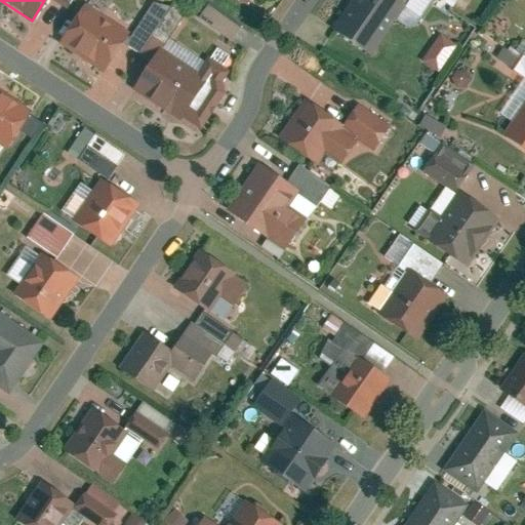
[(351,0),(332,29),(371,55),(405,6),(421,16),(432,0),(351,0)]
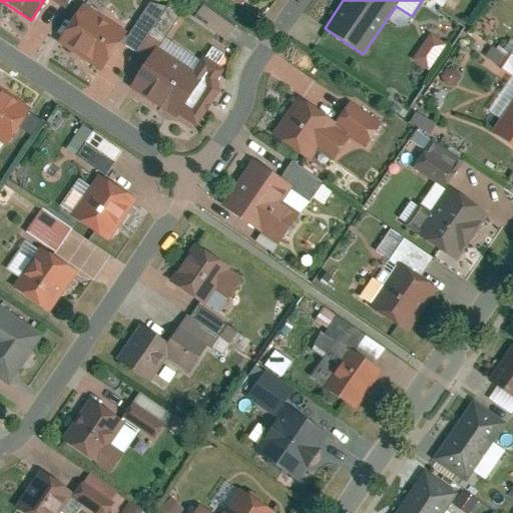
[(201,18),(233,41),(243,27),(211,4),(201,18)]
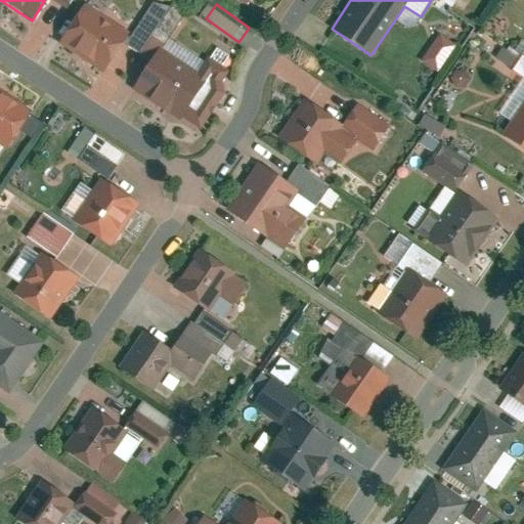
[(83,5),(58,45),(103,74),(129,33),(83,5)]
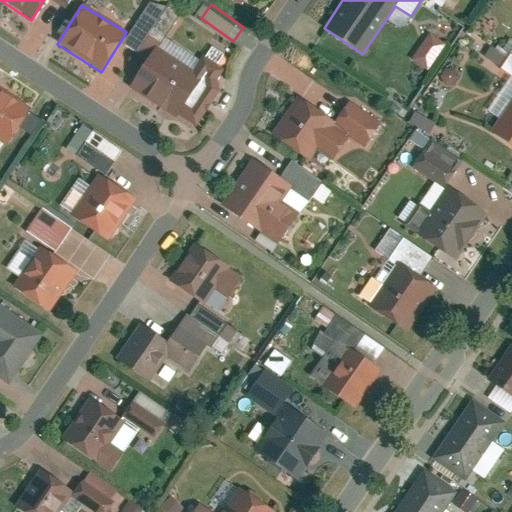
[(416,59),(433,71),(452,44),(435,32),(416,59)]
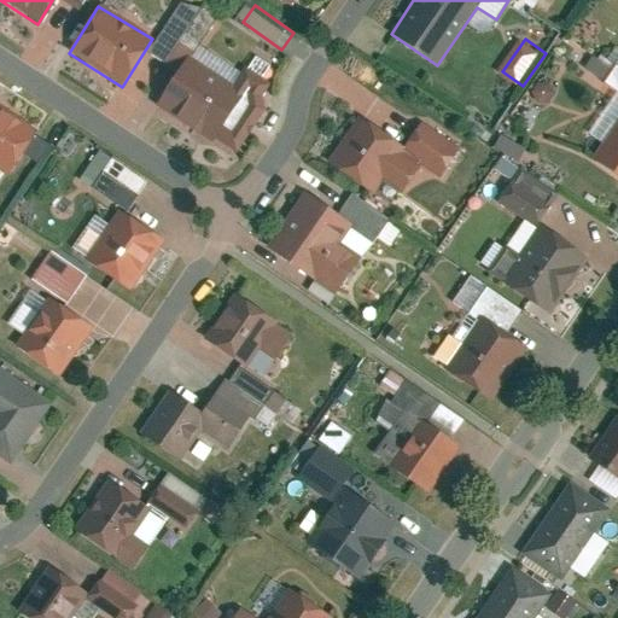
[(610,54),(607,58),(617,65),(617,45),(617,44),(610,54)]
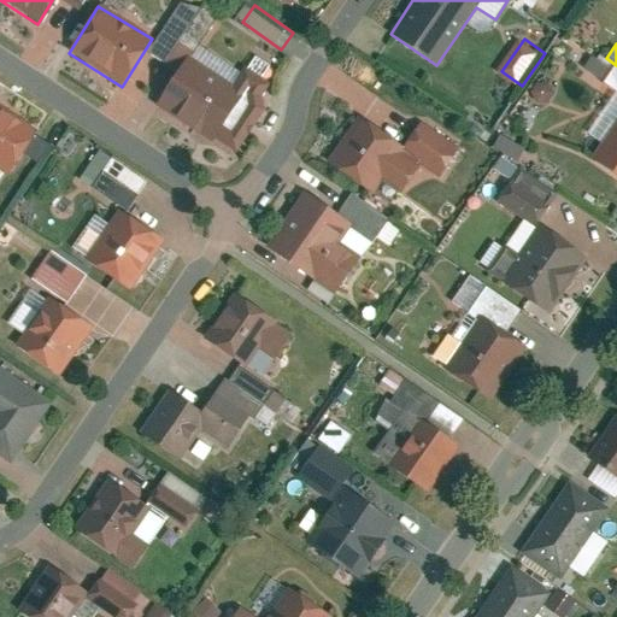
[(604,137),(593,153),(616,169),(616,65),(606,58),(597,52),(587,66),(616,87),(616,88),(591,128),(604,137)]
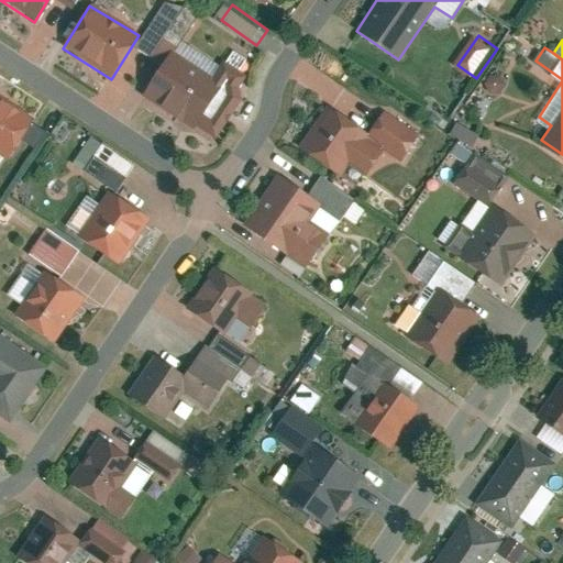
[(170,54),(140,100),(192,133),(194,131),(213,143),(240,102),(239,89),(245,78),(223,64),(212,80),(170,54)]
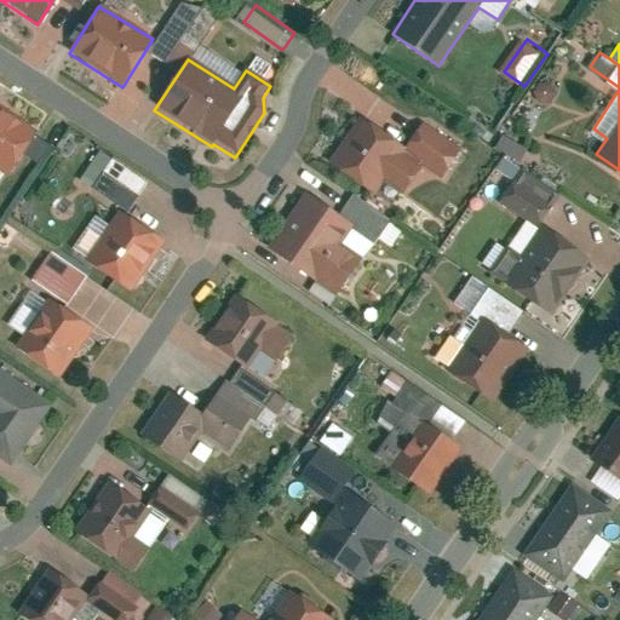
[(40,131),(0,107),(0,166),(15,174),(40,131)]
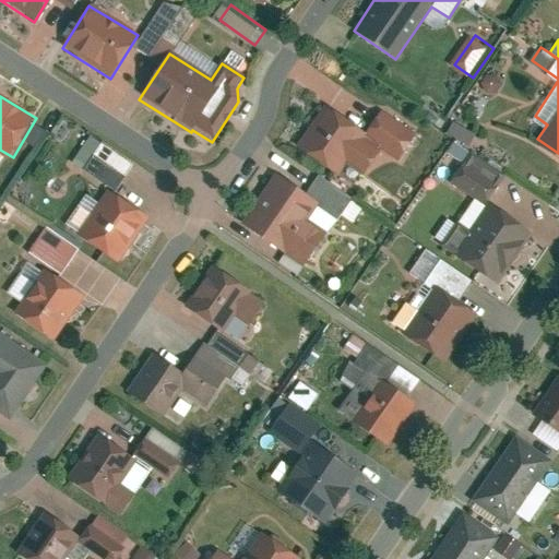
[(325,106),(297,145),(336,174),(345,161),(364,174),(381,149),(402,164),(421,137),(382,109),(365,133),(325,106)]
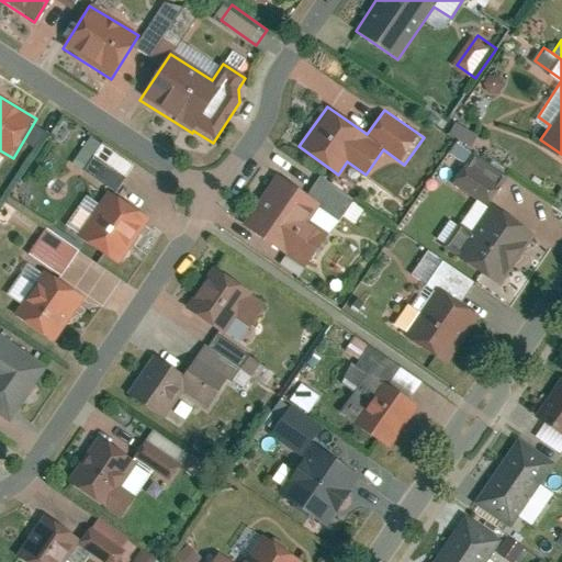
[(456,122),(449,134),(471,146),(478,135),(456,122)]
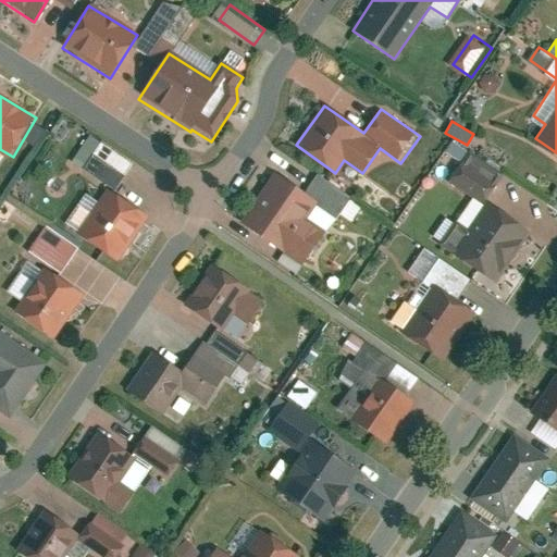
[(499,172),(453,141),(448,148),(463,158),(448,182),(470,196),(455,219),(444,212),(428,238),(494,282),(524,235),(478,205),(499,172)]
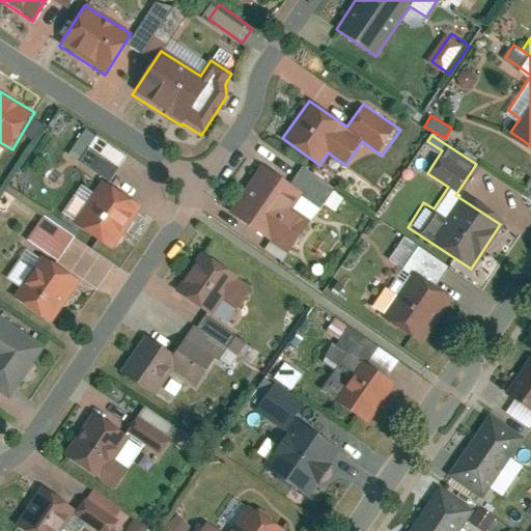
[(63,221),(116,256),(149,206),(115,184),(130,161),(99,140),(80,168),(107,187),(98,200),(84,191),(63,221)]
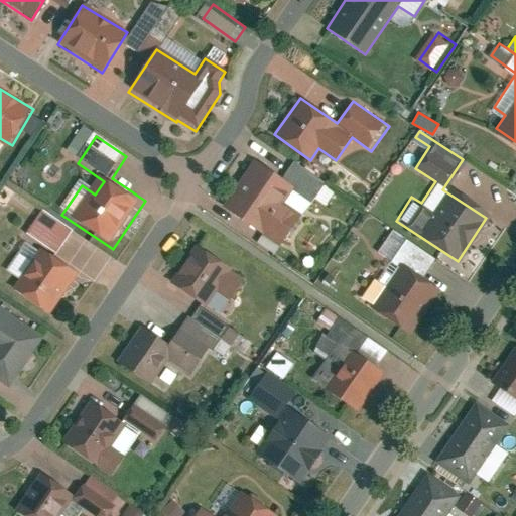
[(282,245),(327,182),(294,159),(281,178),(253,159),(223,203),(282,245)]
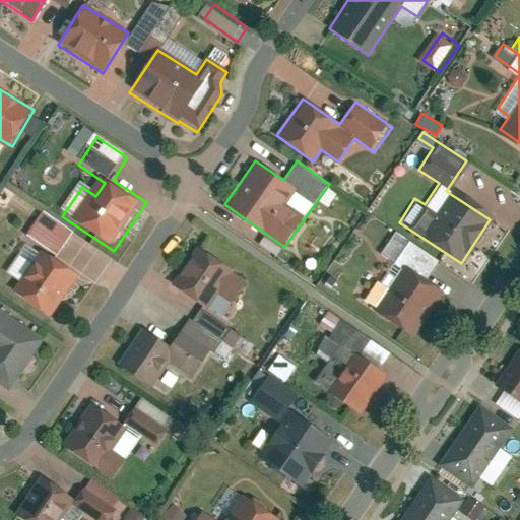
[(64,256),(80,232),(48,210),(33,236),(64,256)]
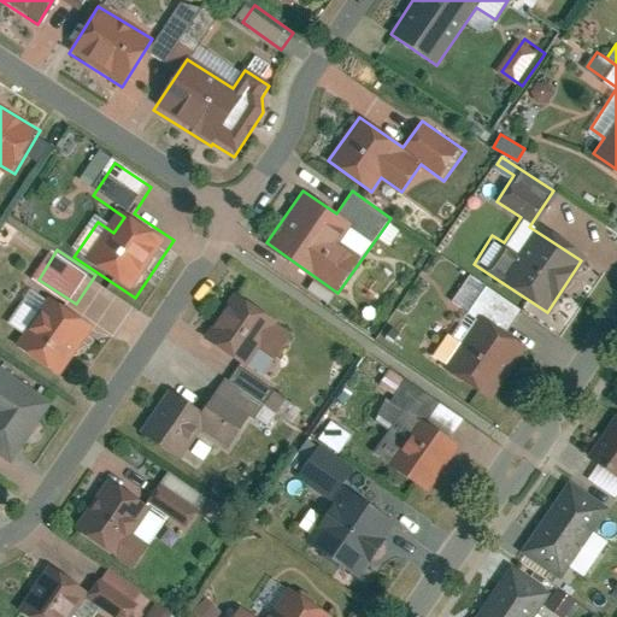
[(521,305),(468,269),(446,300),(463,311),(433,356),(488,393),(519,347),(500,335),(521,305)]
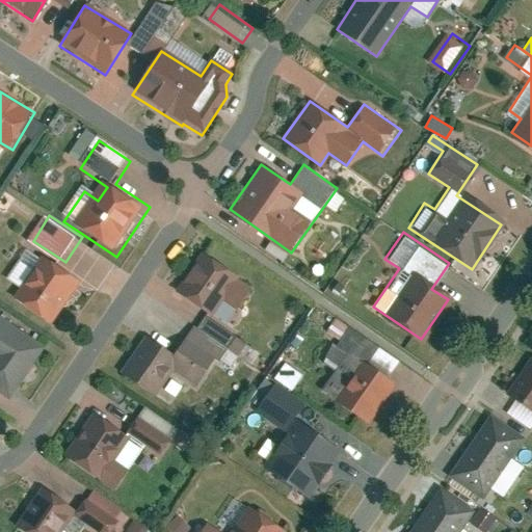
[(258,284),(203,250),(180,287),(235,321),(258,284)]
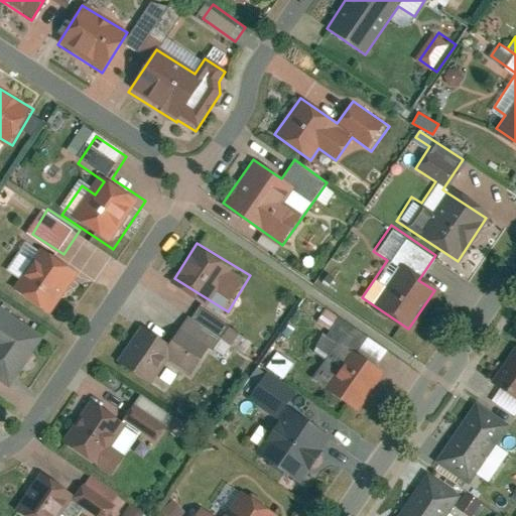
[(79,268),(39,244),(13,286),(52,310),(79,268)]
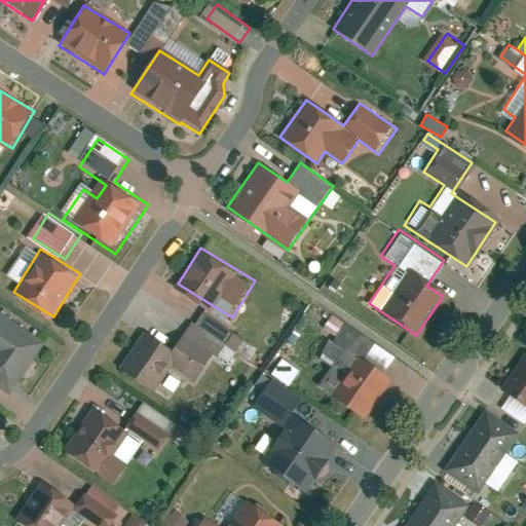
[(233,328),(204,310),(196,324),(225,341),(233,328)]
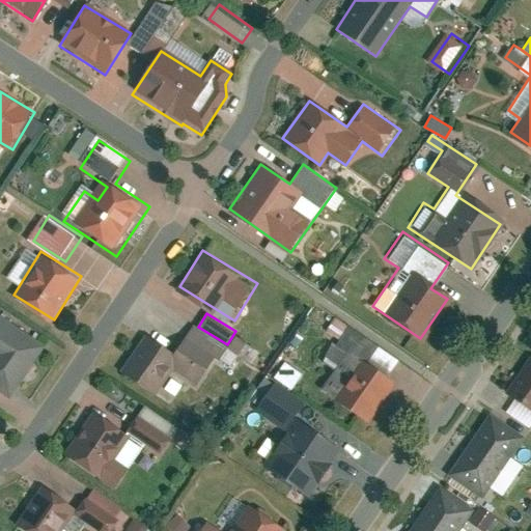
[(0,315),(0,390),(11,399),(47,346),(0,315)]
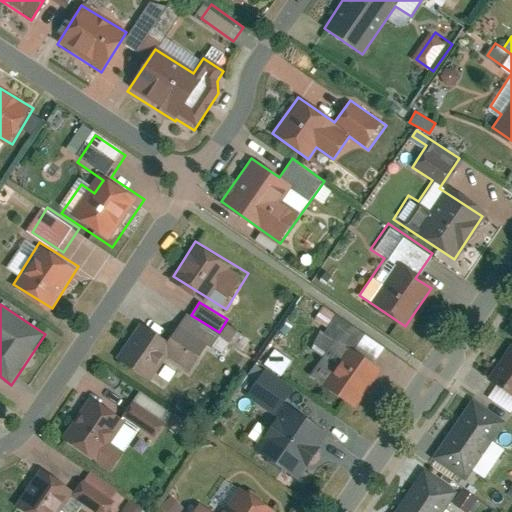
[(383,346),(324,307),(316,319),(327,326),(313,348),(323,355),(309,377),(353,406),(379,368),(372,363),(383,346)]
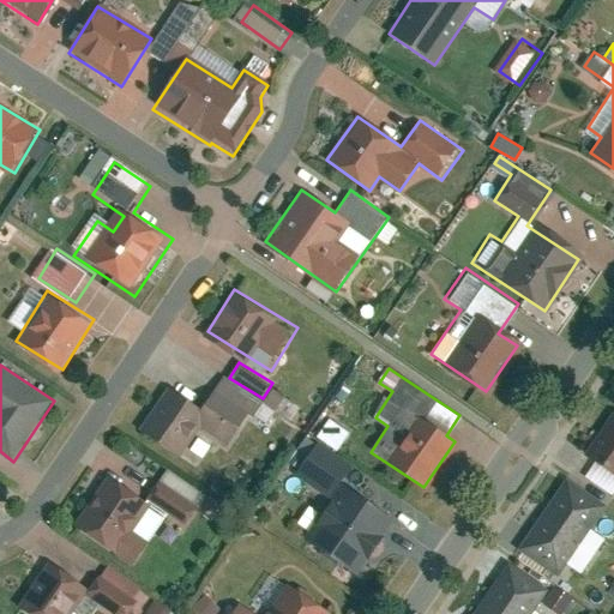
[(170,387),(143,428),(184,456),(200,431),(229,449),(260,402),(224,378),(203,410),(170,387)]
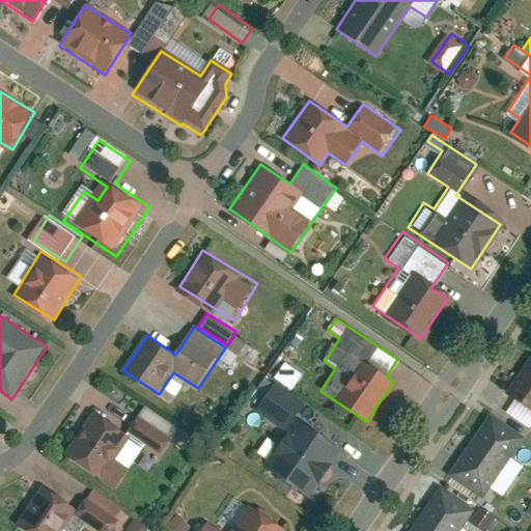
[(508,411),(530,425),(530,355),(529,355),(503,393),(514,400),(508,411)]
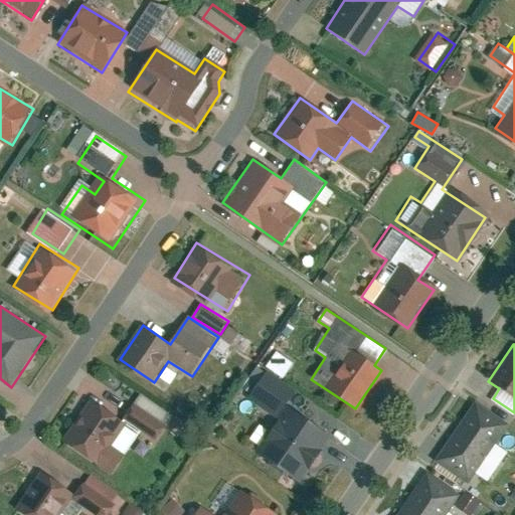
[(276,351),(266,365),(284,377),(293,363),(276,351)]
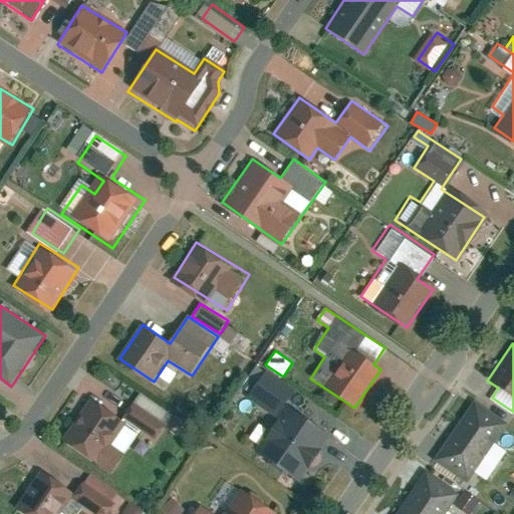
[(293,390),(264,369),(246,396),(275,416),(251,452),(296,483),(328,436),(283,405),(293,390)]
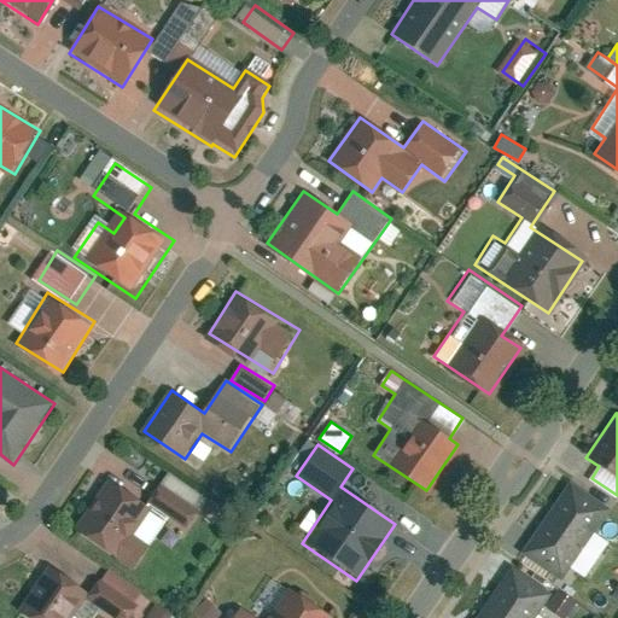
[(164,470),(145,500),(150,503),(167,514),(184,526),(204,496),(164,470)]
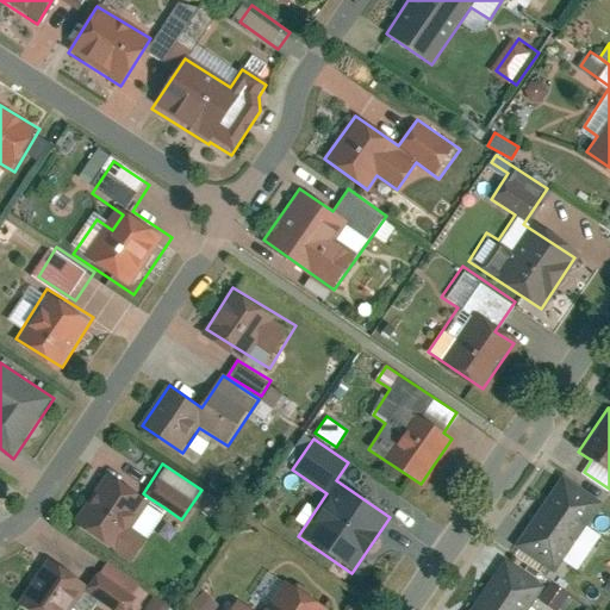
[(143,493),(101,466),(67,518),(130,560),(145,536),(129,526),(148,497),(143,493)]
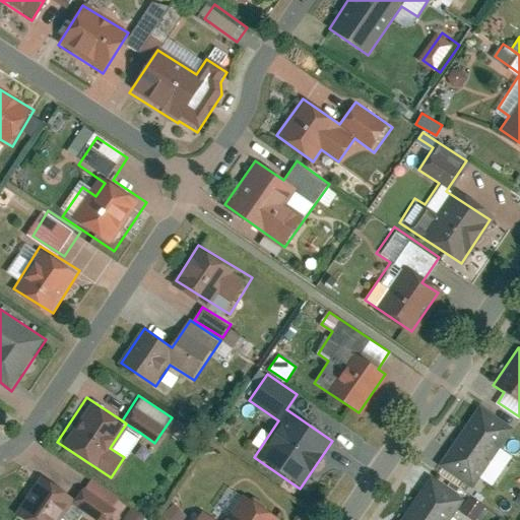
[(478,403),(437,465),(472,489),(481,476),(492,482),(510,457),(496,448),(511,425),(478,403)]
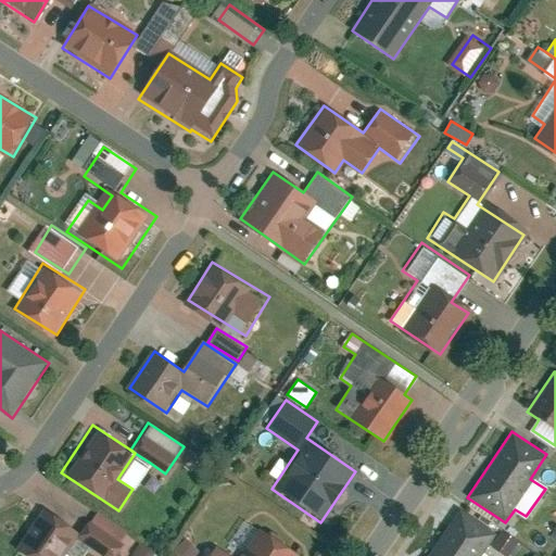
[(185,450),(177,460),(189,469),(197,457),(185,450)]
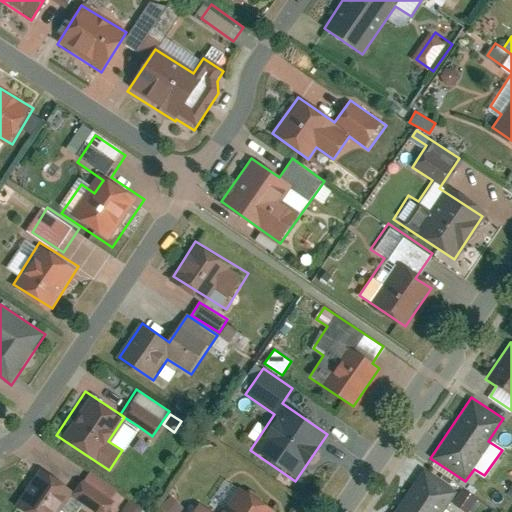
[(108,441),(122,450),(138,426),(124,417),(108,441)]
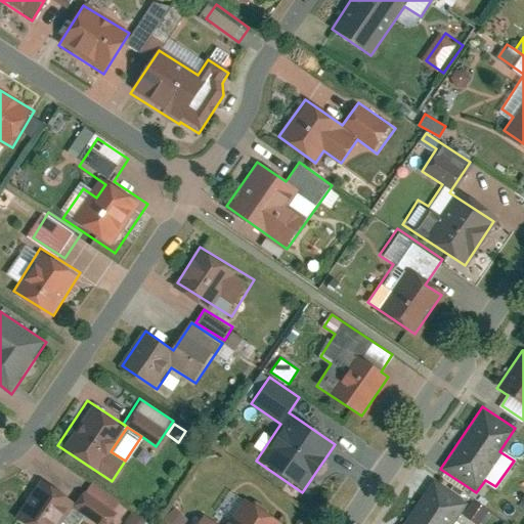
[(79,505),(42,481),(19,516),(31,523),(76,523),(83,514),(99,523),(114,523),(122,513),(117,510),(122,501),(93,483),(79,505)]
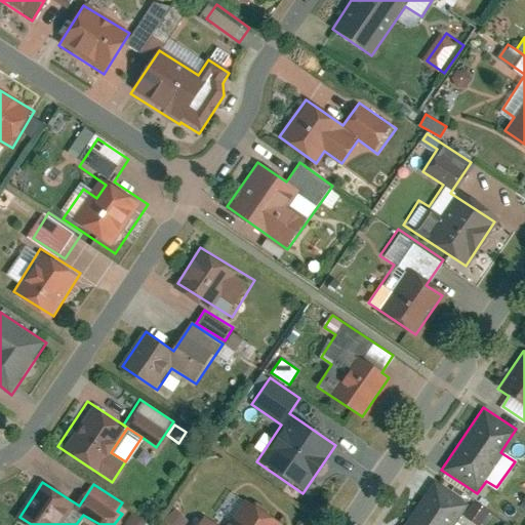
[(451,524),(466,503),(433,482),(404,524),(451,524)]
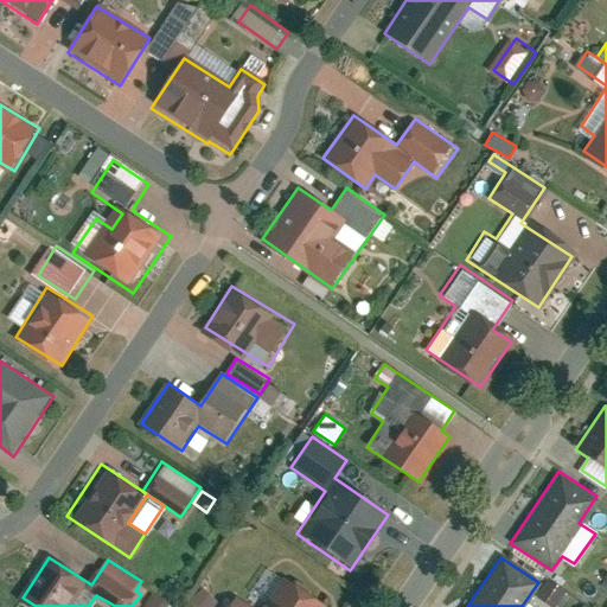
[(326,606),(327,606),(281,576),(260,606),(255,606),(237,594),(228,606),(326,606)]
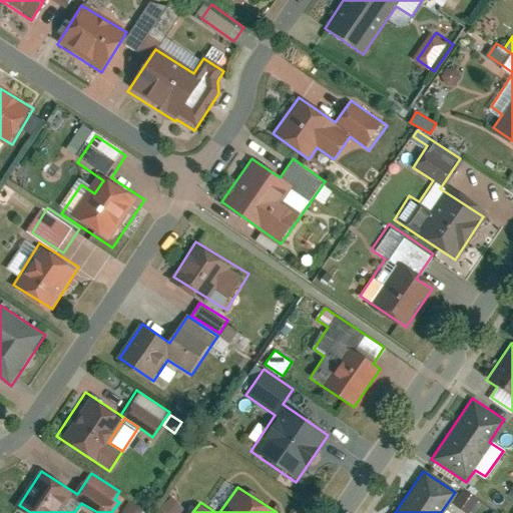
[(466,512),(474,502),(462,494),(454,506),(464,512),(466,512)]
